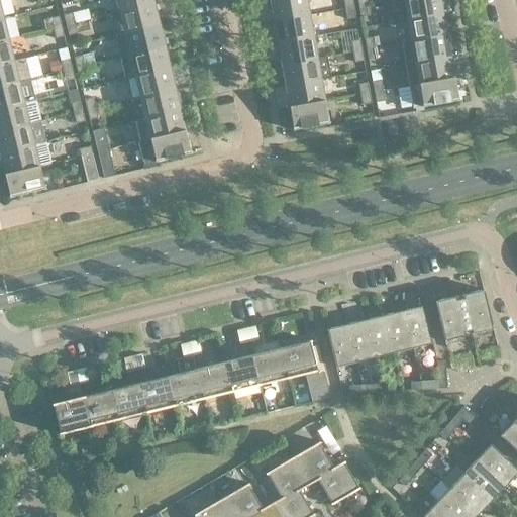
[(153,3),(152,0),(115,0),(119,12),(153,3)]
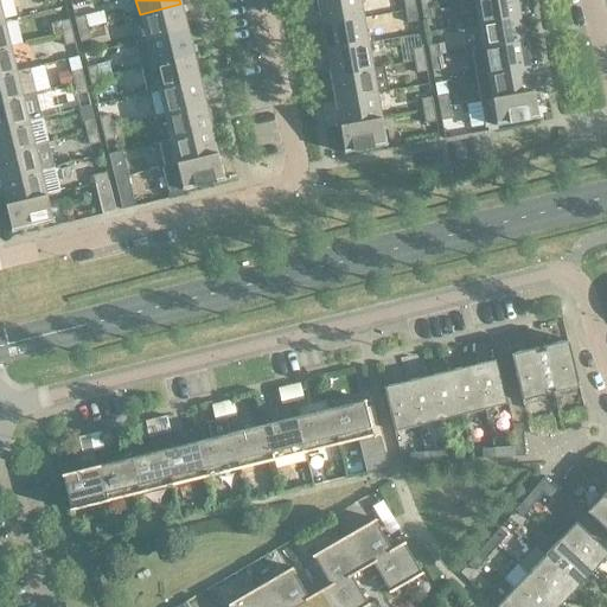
[(363,18),(359,0),(315,0),(321,25),(363,18)]
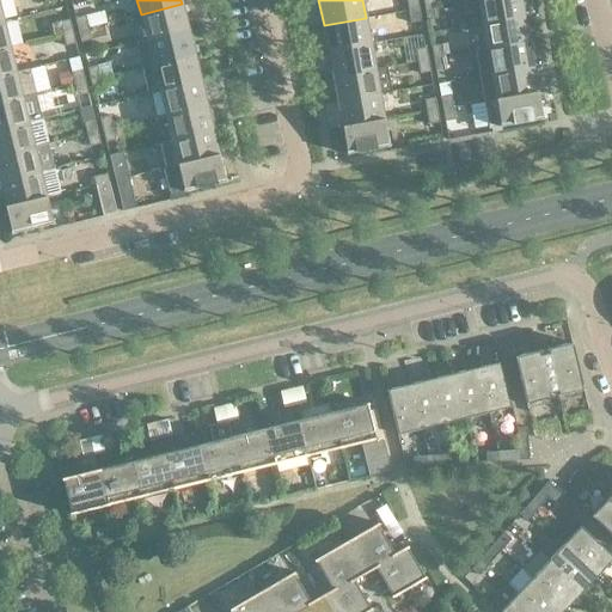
[(418,8),(417,0),(405,0),(408,10),(418,8)]
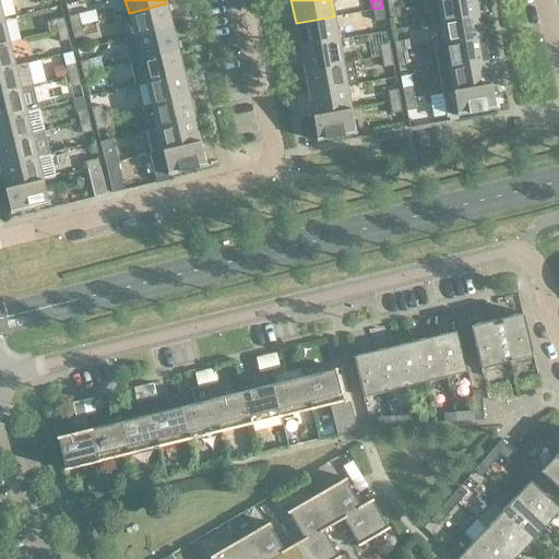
[(478,14),(475,0),(436,0),(440,21),(478,14)]
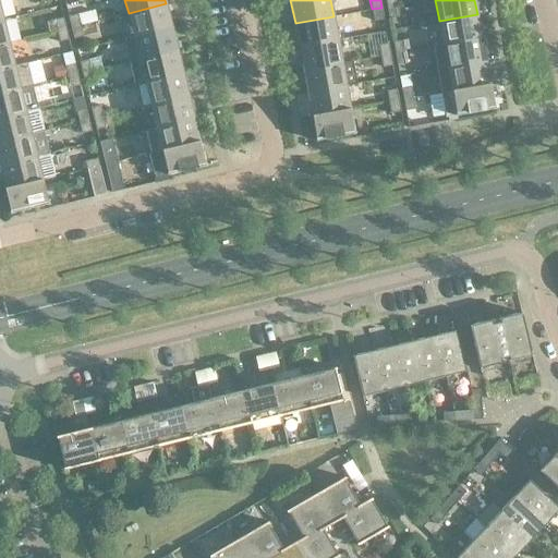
[(171,26),(166,3),(129,13),(134,36),(171,26)]
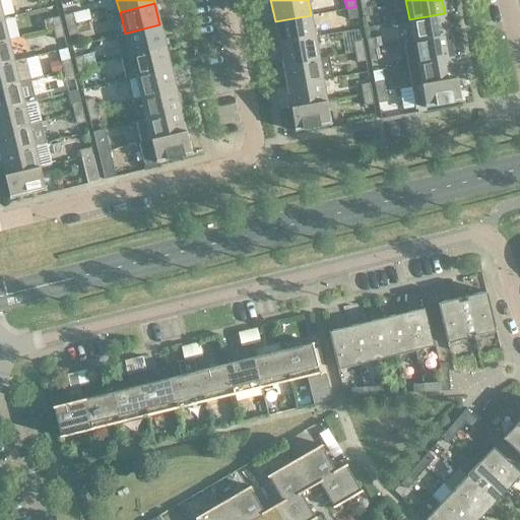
[(372,15),(370,4),(361,6),(363,16),(372,15)]
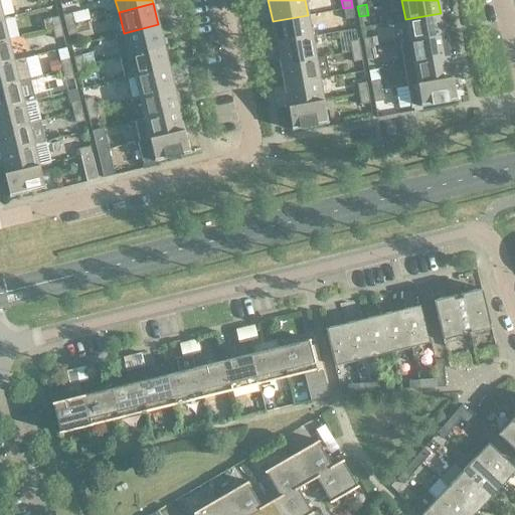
[(354,17),(352,7),(343,8),(345,19),(354,17)]
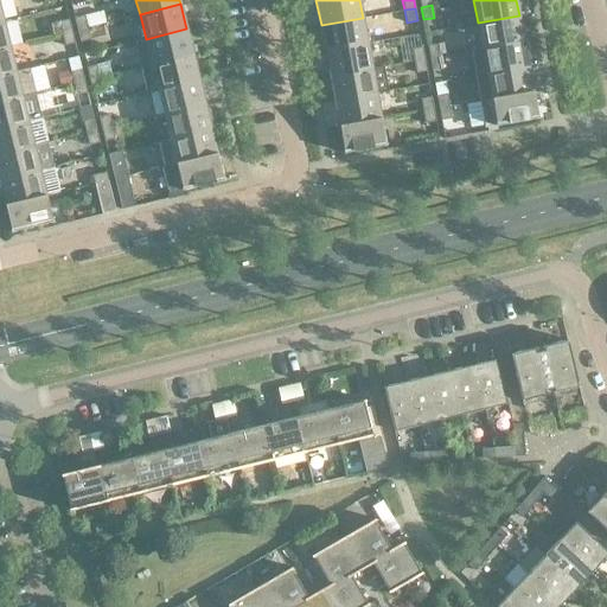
[(88,26),(84,14),(75,17),(77,30),(88,26)]
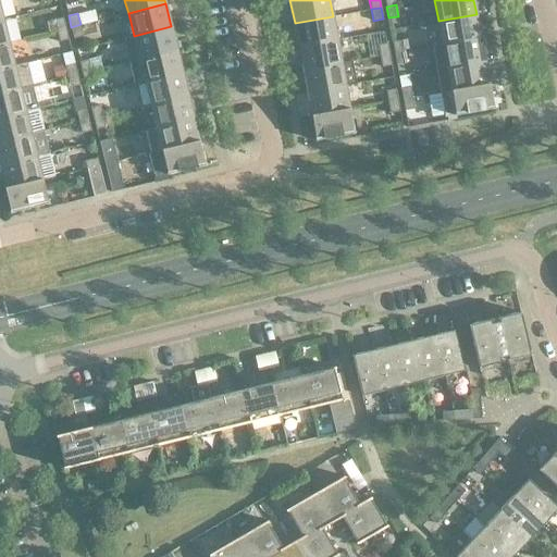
[(481,37),(477,14),(438,21),(443,45),(481,37)]
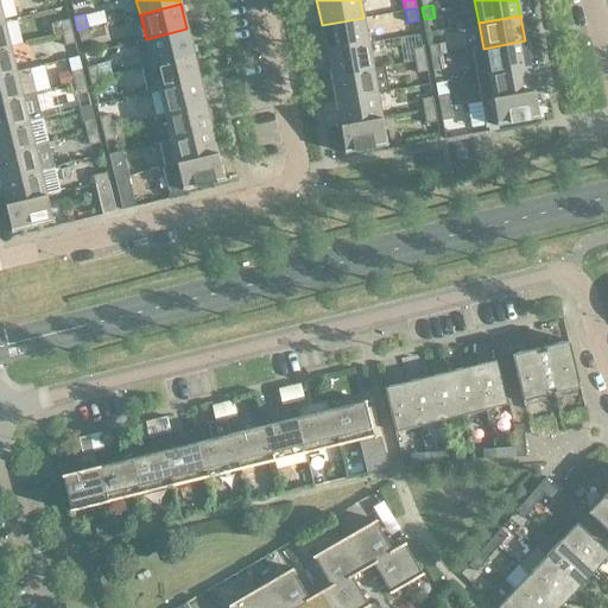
[(367,43),(363,18),(322,25),(325,50),(367,43)]
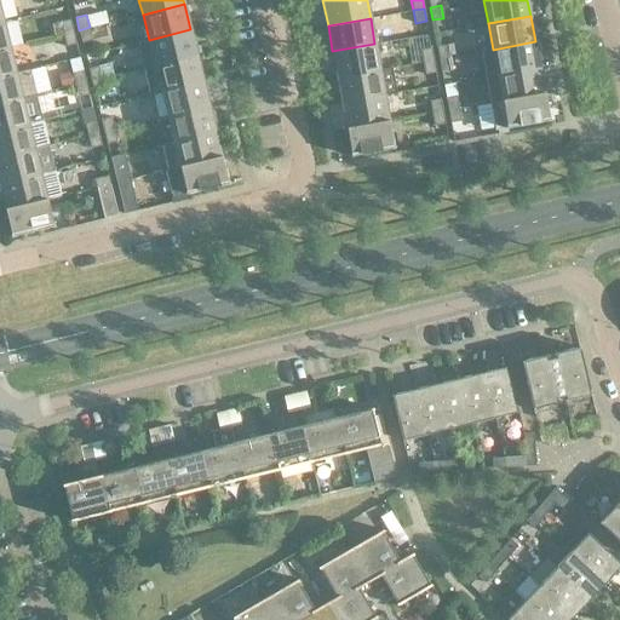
[(73,32),(70,19),(59,22),(62,34),(73,32)]
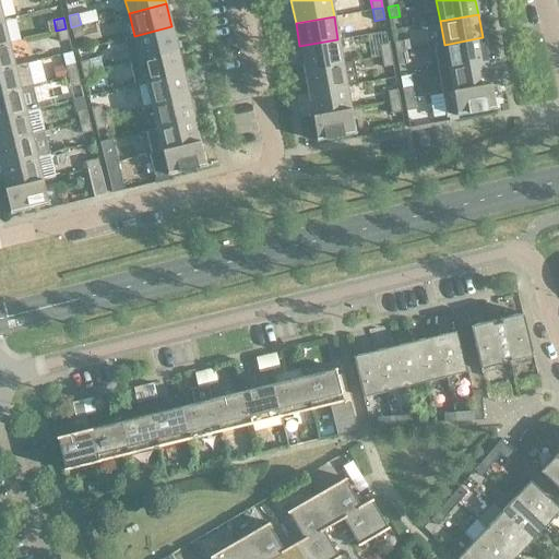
[(83,35),(81,24),(71,27),(74,38),(83,35)]
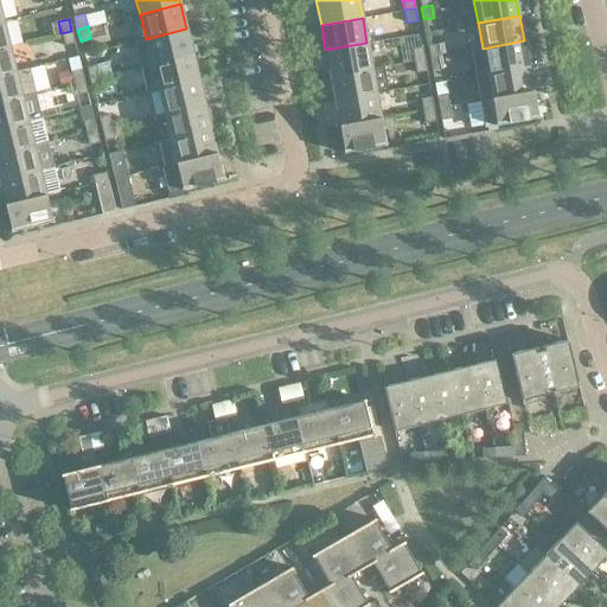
[(192,53),(186,29),(146,39),(134,42),(140,66),(192,53)]
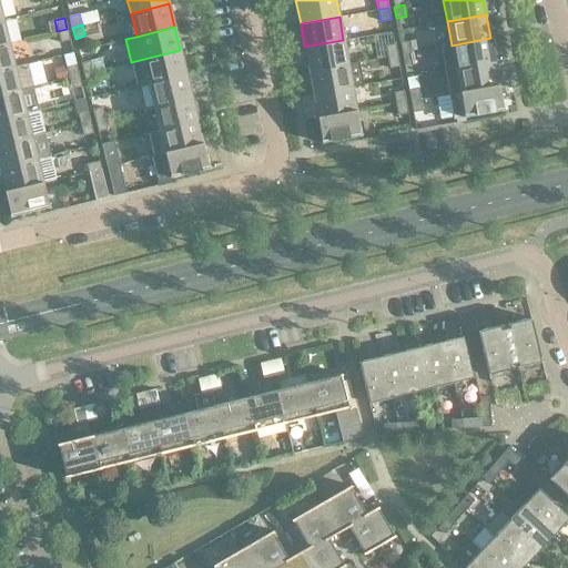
[(70,40),(67,29),(57,31),(60,42),(70,40)]
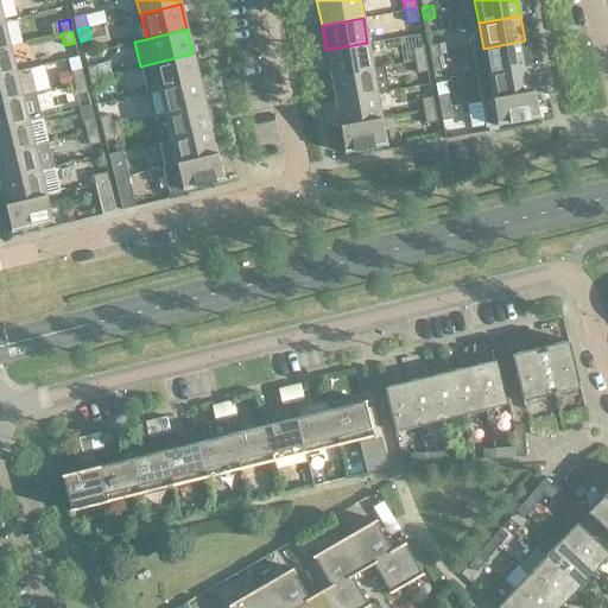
[(530,67),(525,40),(483,49),(472,50),(476,76),(530,67)]
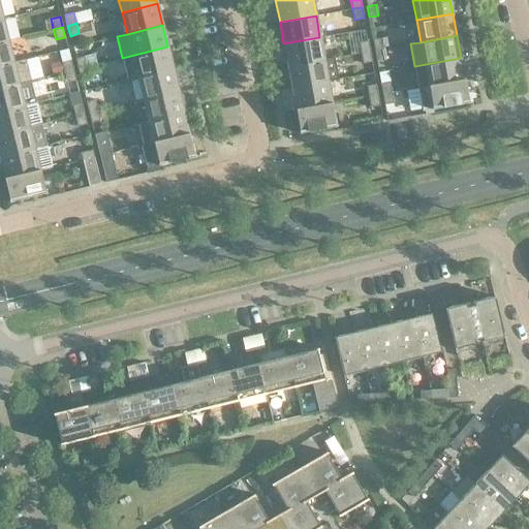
[(323,59),(319,37),(283,43),(287,66),(323,59)]
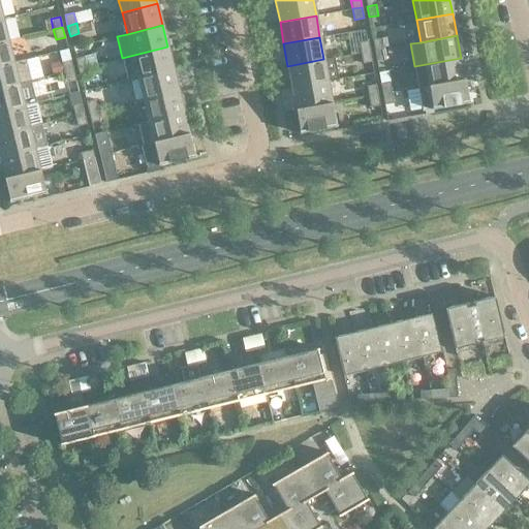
[(384,49),(382,38),(373,39),(375,51),(384,49)]
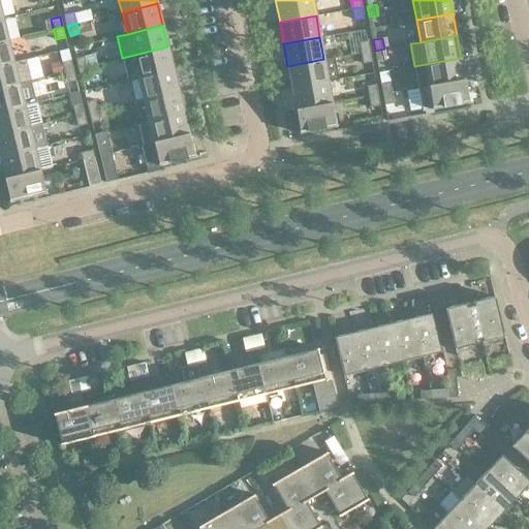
[(0,64),(13,62),(8,40),(0,41),(0,64)]
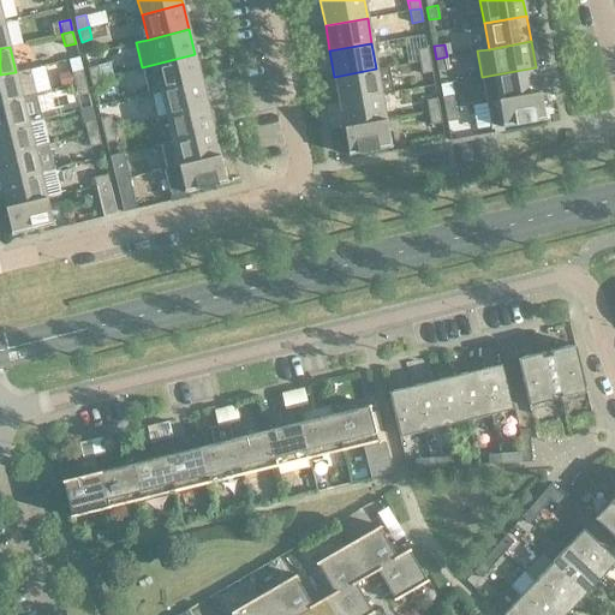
[(430,59),(428,47),(417,49),(419,61),(430,59)]
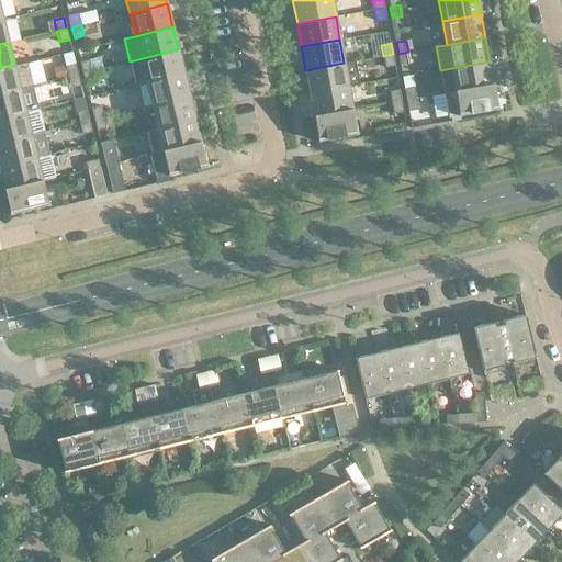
[(183,72),(178,49),(130,62),(136,85),(146,82),(183,72)]
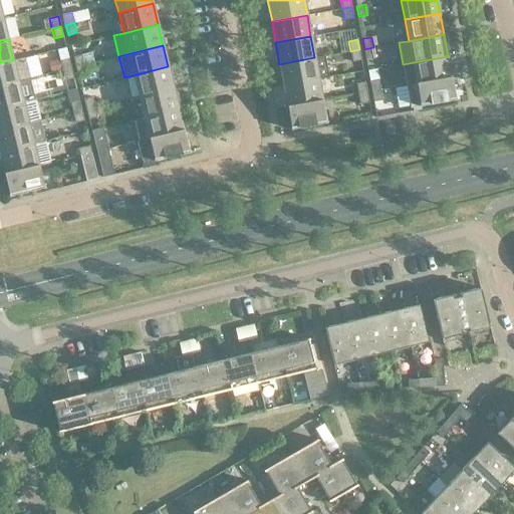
[(374,57),(373,47),(364,49),(365,59),(374,57)]
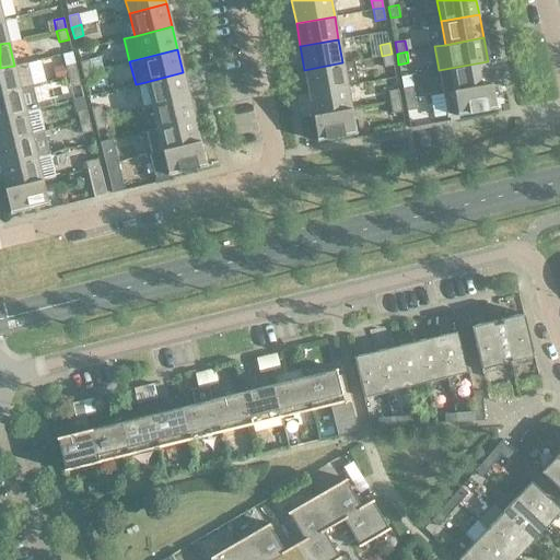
[(394,66),(392,54),(382,56),(384,67),(394,66)]
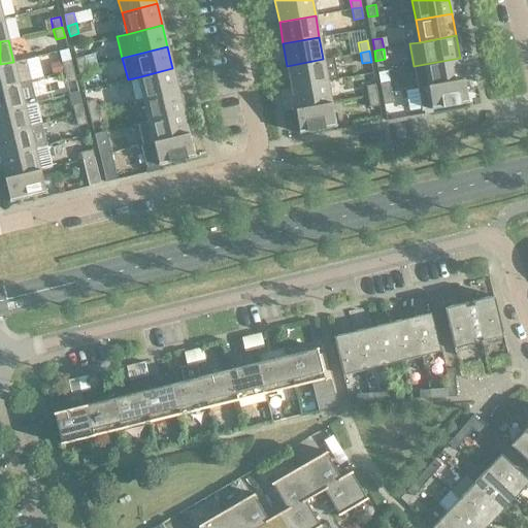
[(87,66),(85,56),(75,58),(77,68),(87,66)]
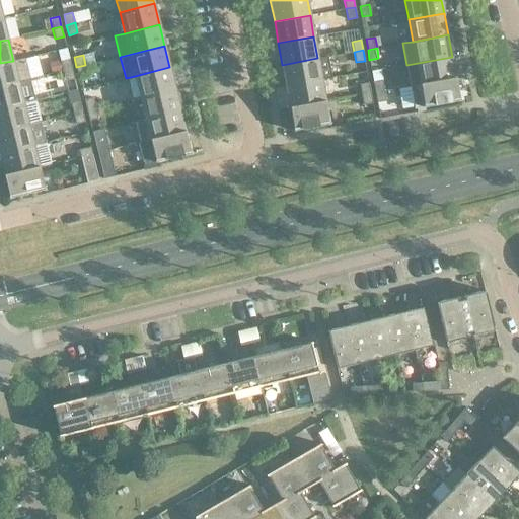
[(331,78),(328,56),(317,58),(282,65),(286,86),(321,80),(331,78)]
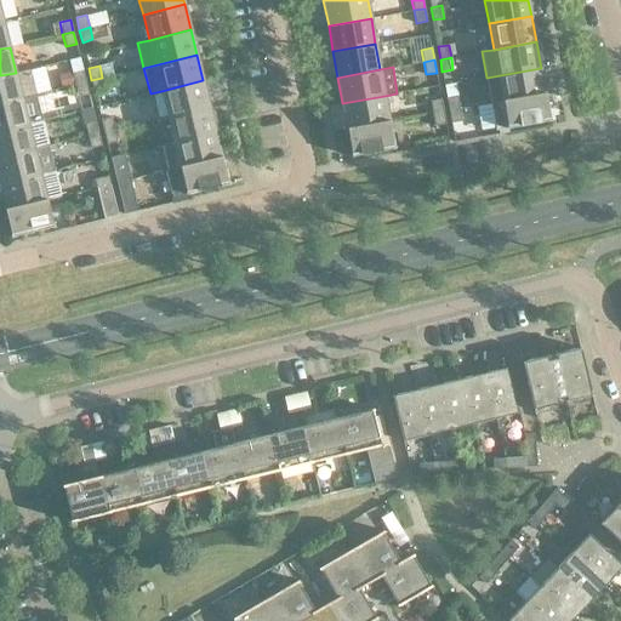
[(545,93),(541,68),(486,78),(491,103),(545,93)]
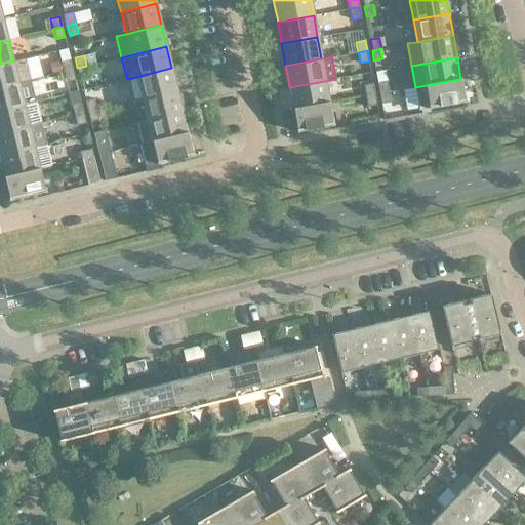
[(31,80),(26,58),(13,62),(0,64),(0,86),(18,83),(31,80)]
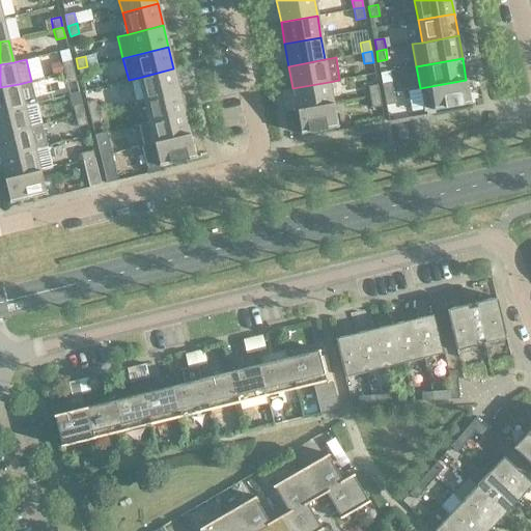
[(73,71),(71,60),(61,62),(64,73),(73,71)]
